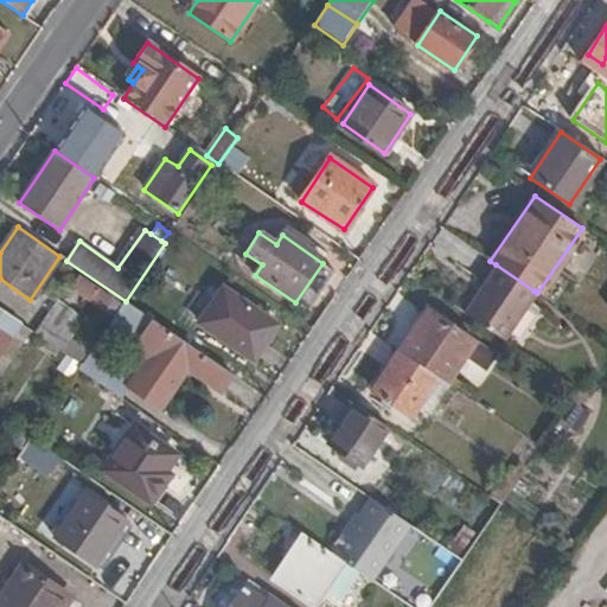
[(502,338),(534,291),(496,264),(464,312),(502,338)]
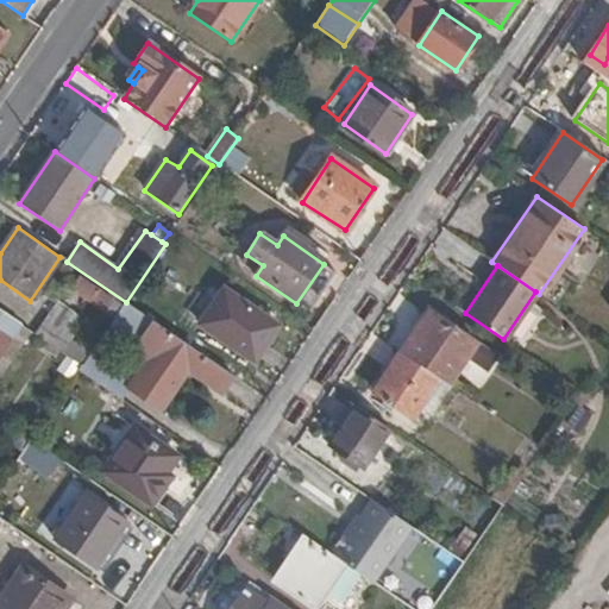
[(71,293),(113,321),(123,307),(81,278),(71,293)]
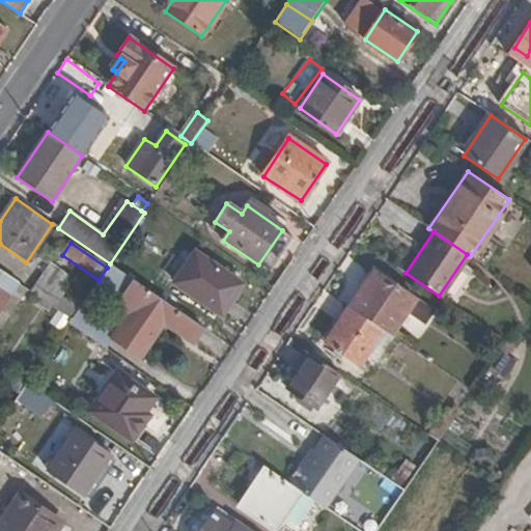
[(195,253),(174,282),(222,315),(242,285),(195,253)]
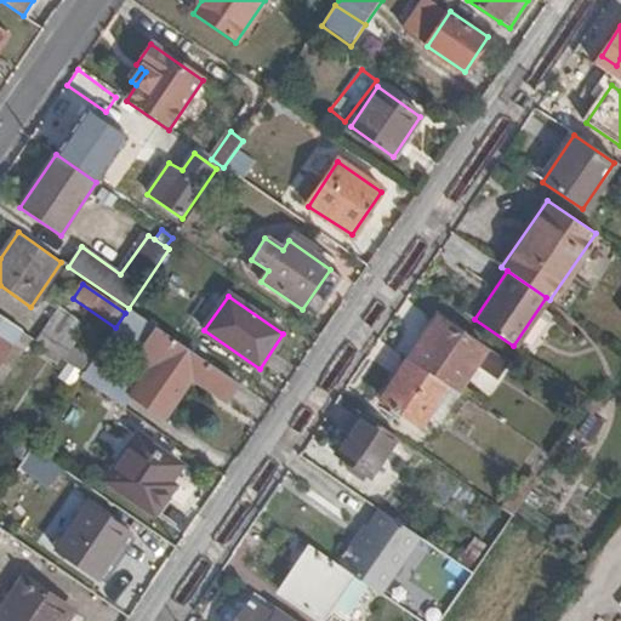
[(46,329),(74,349),(90,326),(61,308),(46,329)]
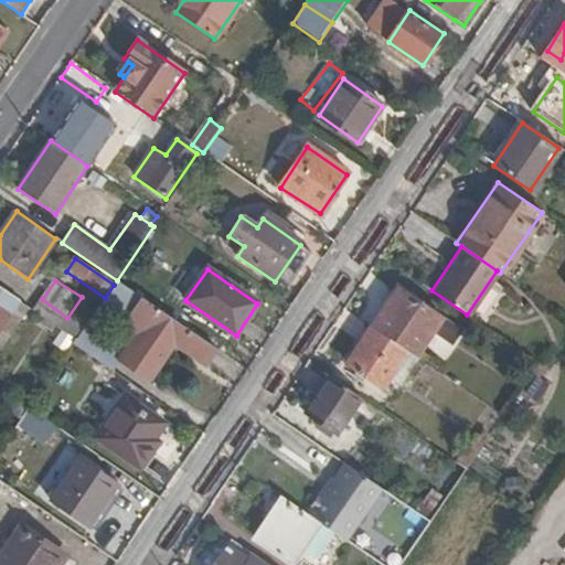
[(129,320),(144,299),(117,280),(114,285),(105,298),(94,313),(106,321),(114,310),(129,320)]
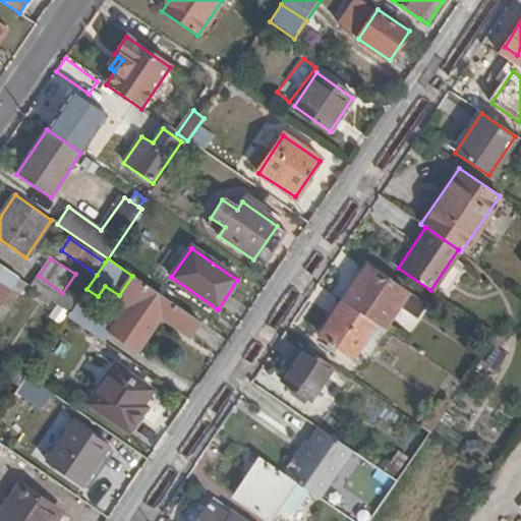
[(0,321),(26,283),(0,265),(0,321)]
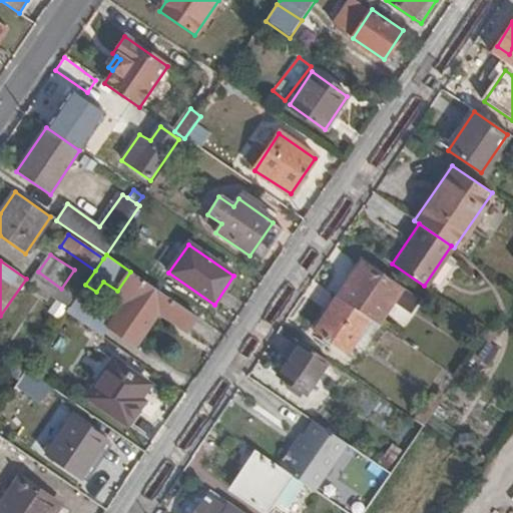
[(361,262),(338,296),(369,317),(379,324),(401,290),(361,262)]
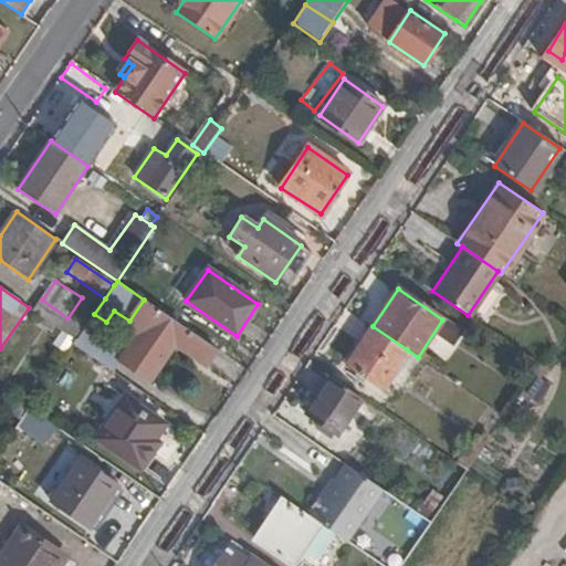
[(84,329),(67,318),(42,300),(34,311),(76,341),(84,329)]
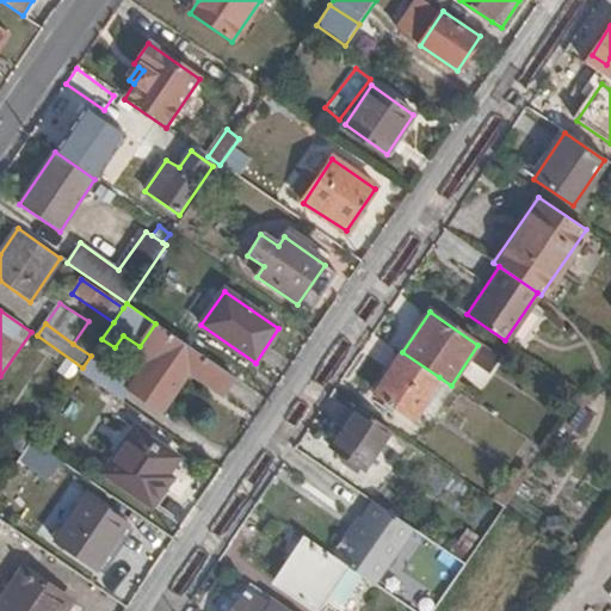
[(222,394),(234,377),(155,323),(140,346),(133,357),(146,366),(133,386),(130,389),(135,393),(161,411),(189,371),(222,394)]
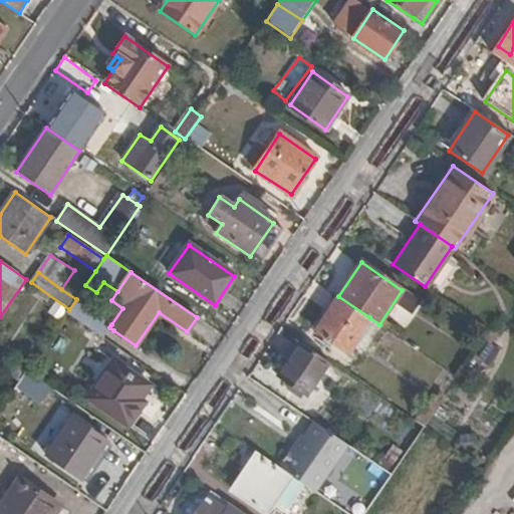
[(356,336),(369,317),(338,296),(316,329),(346,350),(356,336)]
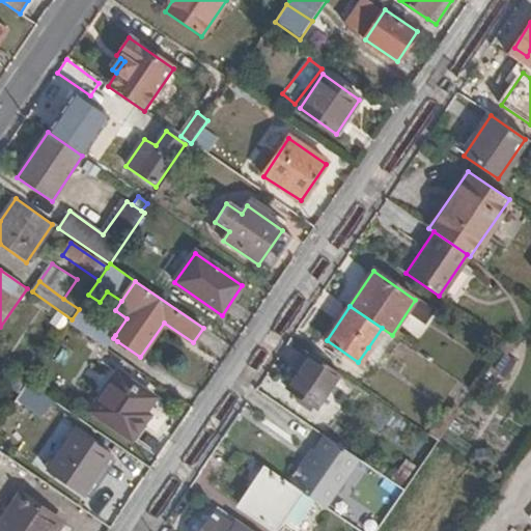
[(113,338),(115,335),(79,309),(72,319),(68,323),(110,351),(117,341),(113,338)]
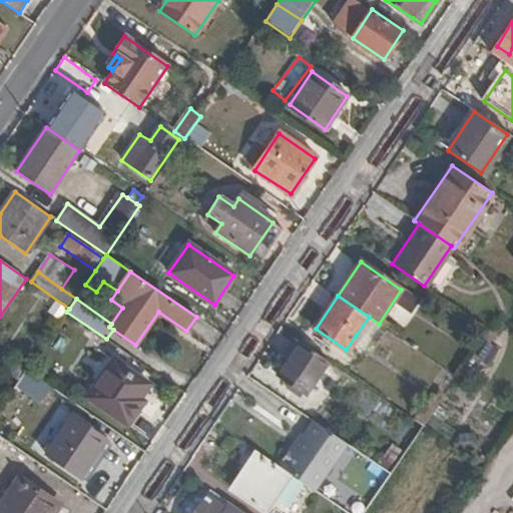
[(369,317),(356,336),(366,343),(379,324),(369,317)]
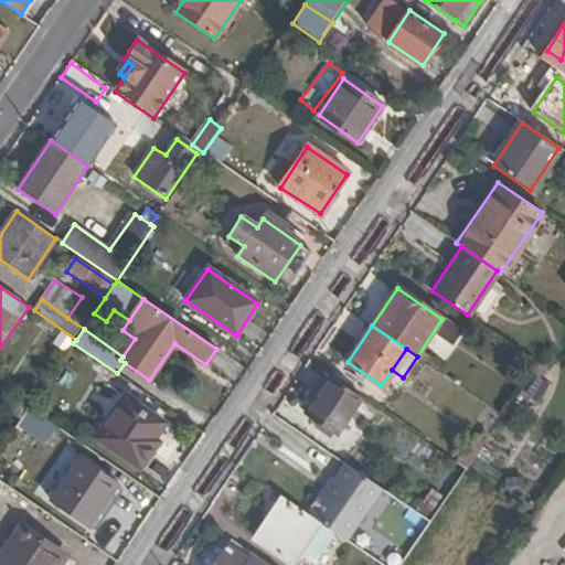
[(62,365),(52,386),(67,393),(77,372),(62,365)]
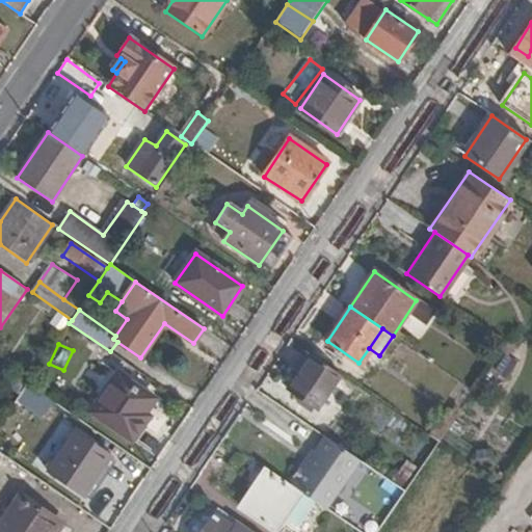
[(317,406),(341,372),(312,352),(289,387),(317,406)]
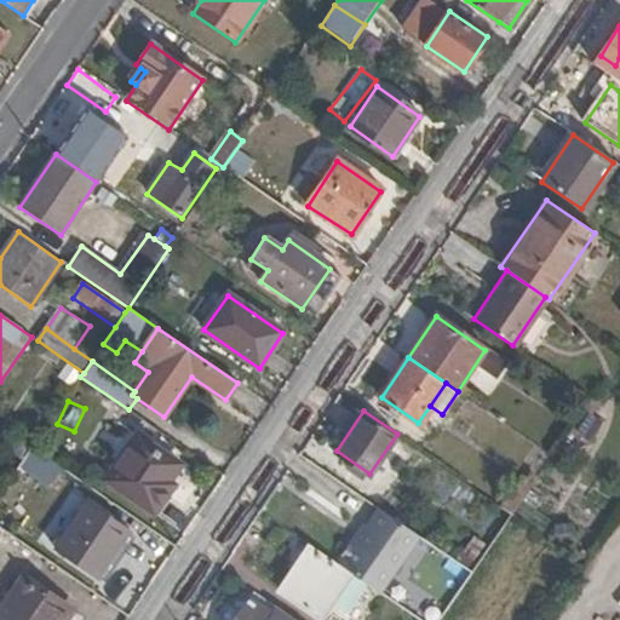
[(0,446),(23,461),(33,448),(0,425),(0,446)]
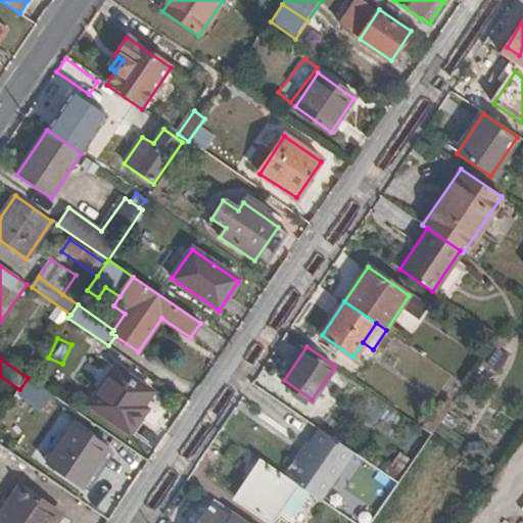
[(145,406),(154,392),(114,365),(87,406),(132,435),(149,409),(145,406)]
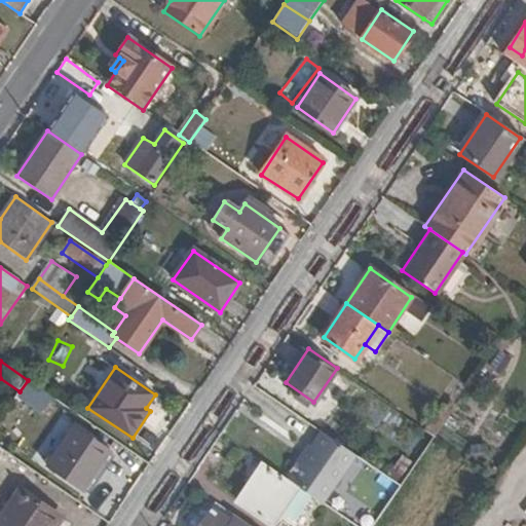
[(159,398),(155,395),(146,408),(150,411),(159,398)]
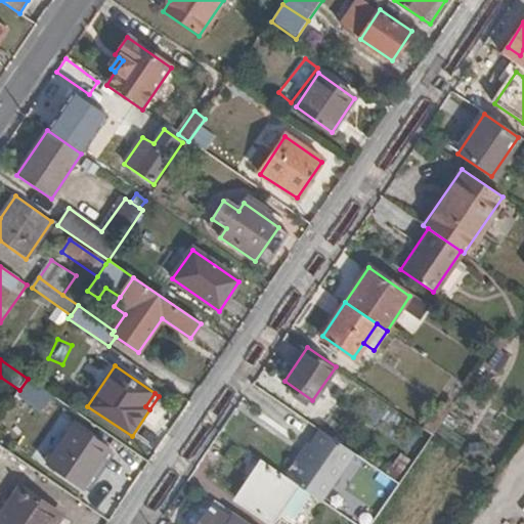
[(73,427),(47,464),(83,488),(108,451),(73,427)]
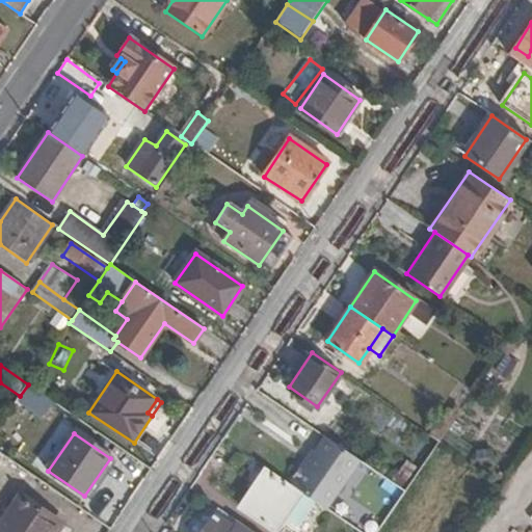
[(325,507),(358,457),(324,433),(306,460),(301,458),(287,480),(301,490),(325,507)]
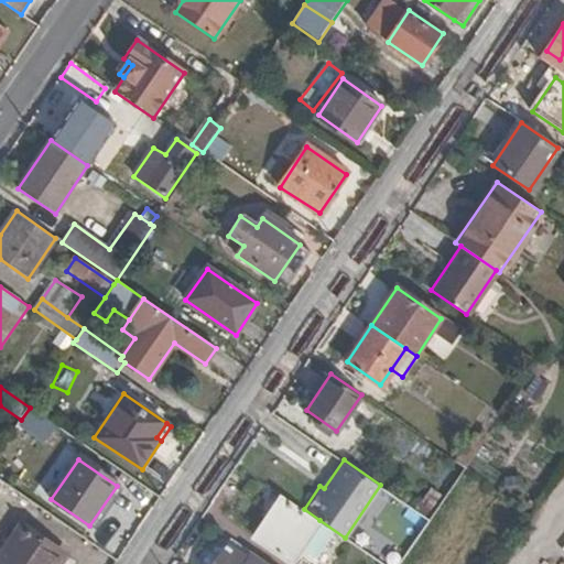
[(291,562),(320,520),(304,509),(283,495),(255,537),(291,562)]
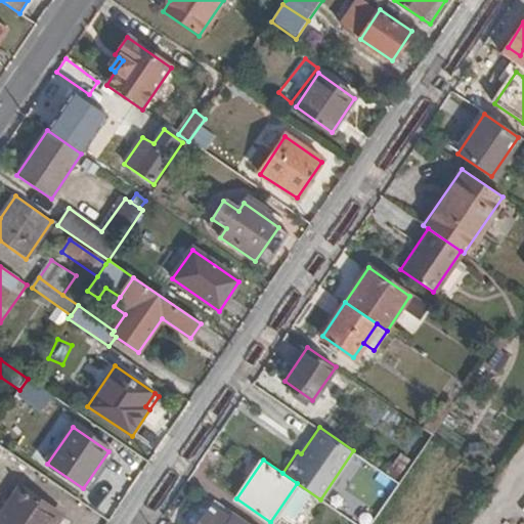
[(16,487),(0,511),(0,523),(60,523),(63,520),(16,487)]
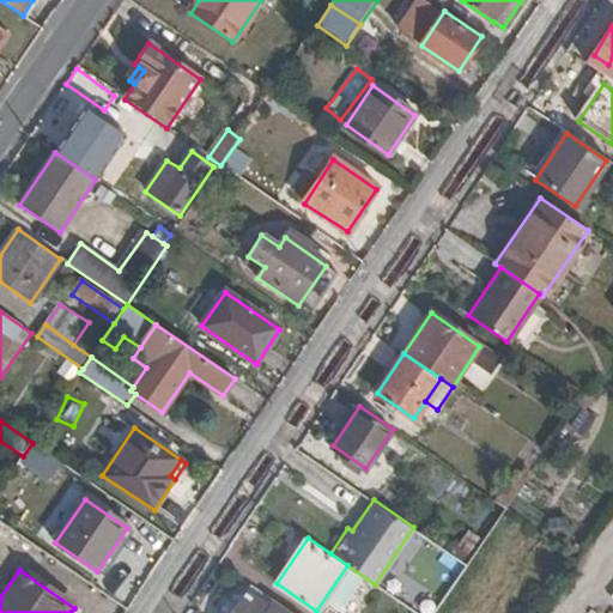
[(293,612),(273,599),(268,607),(246,592),(230,612),(293,612)]
